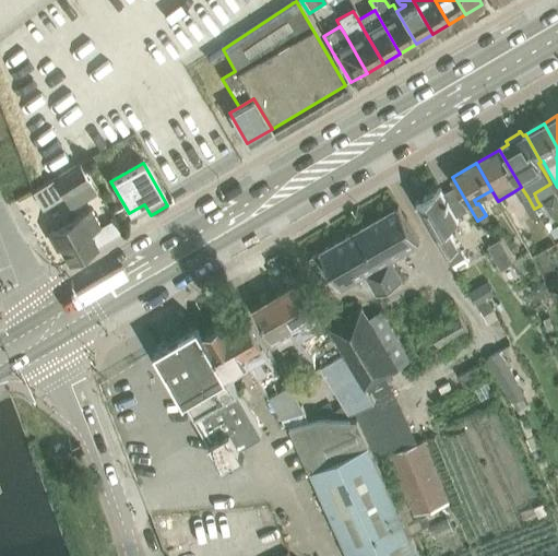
[(79,167),(54,182),(62,199),(88,182),(79,167)]
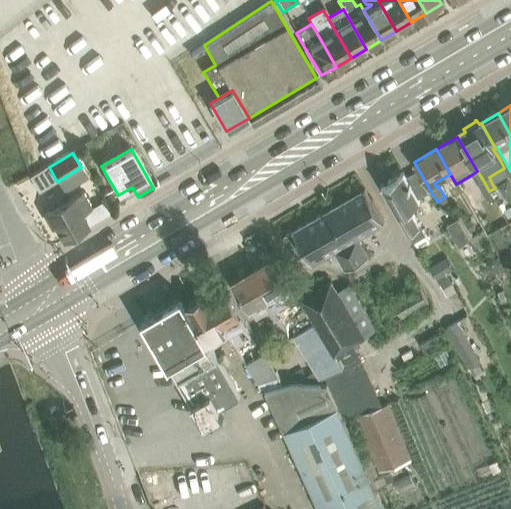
[(389,181),(380,186),(416,250),(428,243),(409,209),(419,203),(417,199),(405,178),(402,174),(400,175),(395,174),(391,177),(389,181)]
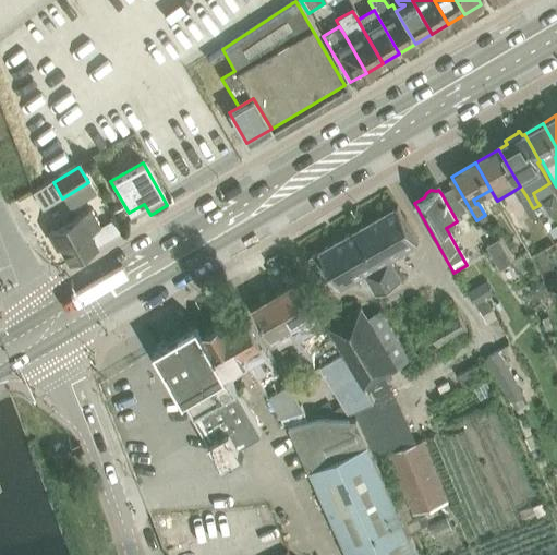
[(525,196),(519,201),(530,219),(536,215),(533,208),(525,196)]
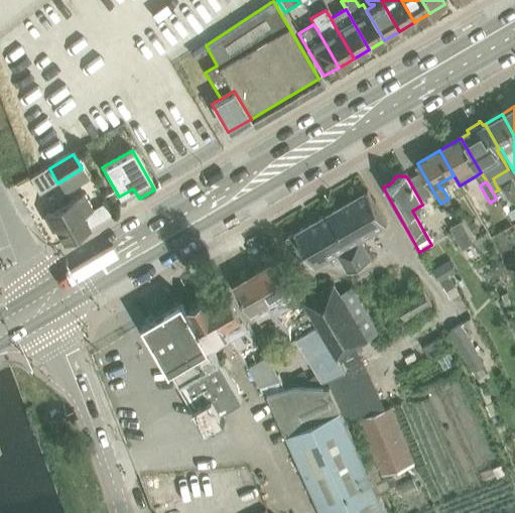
[(386,225),(367,191),(284,239),(293,255),(303,250),(312,266),(336,253),(347,272),(369,259),(358,240),(386,225)]
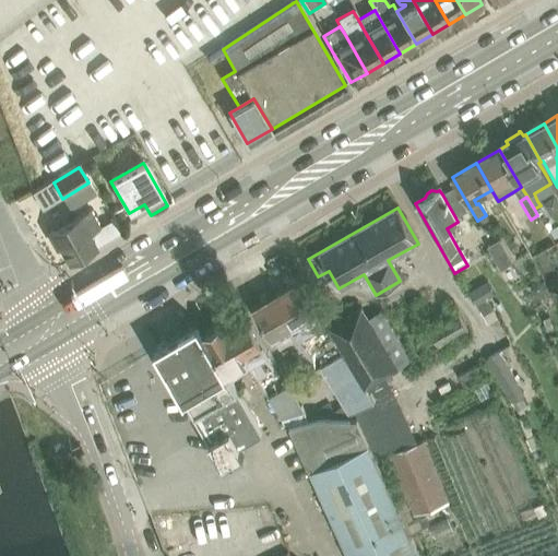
[(47,234),(56,250),(60,248),(69,263),(96,247),(88,234),(98,228),(88,210),(47,234)]
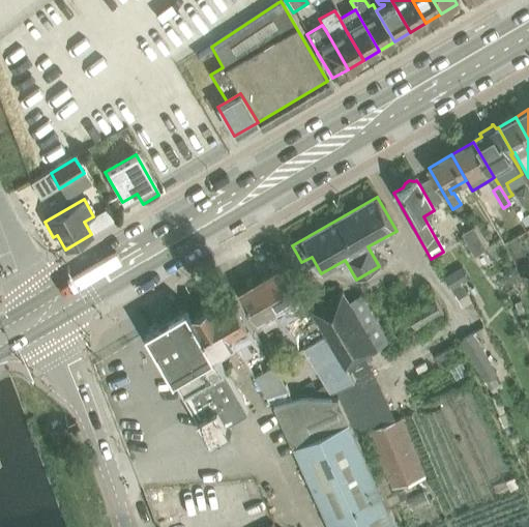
[(474,257),(486,250),(473,228),(462,235),(474,257)]
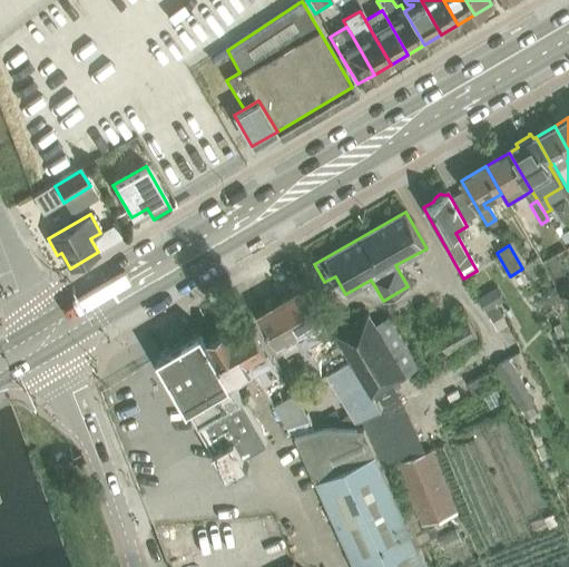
[(280,302),(311,353),(317,364),(321,379),(326,377),(333,372),(320,349),(311,333),(314,331),(312,326),(322,321),(303,289),(280,302)]
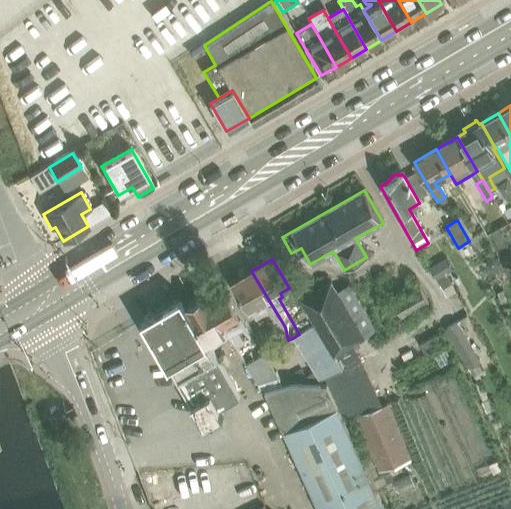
[(445,260),(429,269),(436,282),(442,292),(449,288),(443,278),(452,272),(445,260)]
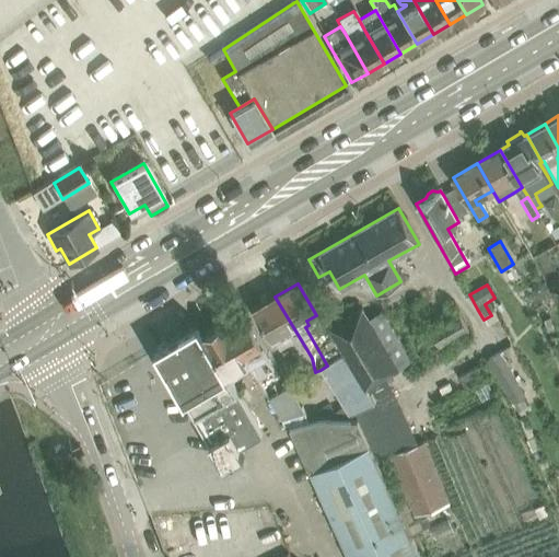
[(312,358),(305,347),(275,297),(254,309),(279,352),(293,345),(311,375),(315,372),(312,358)]
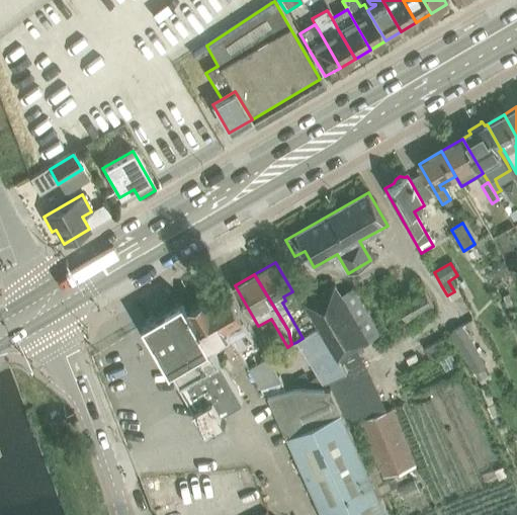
[(317,329),(316,330),(336,361),(337,360),(378,336),(351,290),(341,296),(334,286),(330,281),(324,284),(327,289),(303,304),(317,329)]
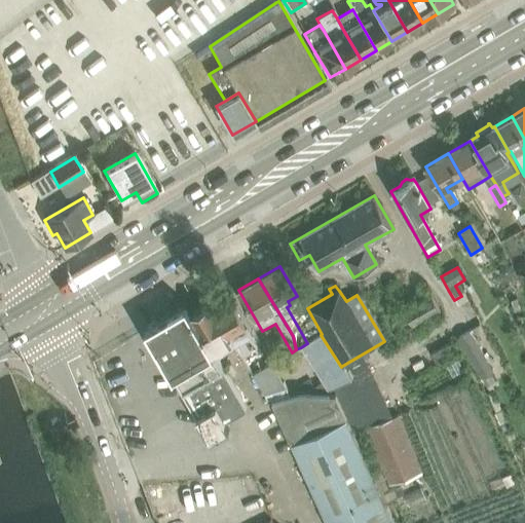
[(427,295),(402,310),(412,327),(438,311),(427,295)]
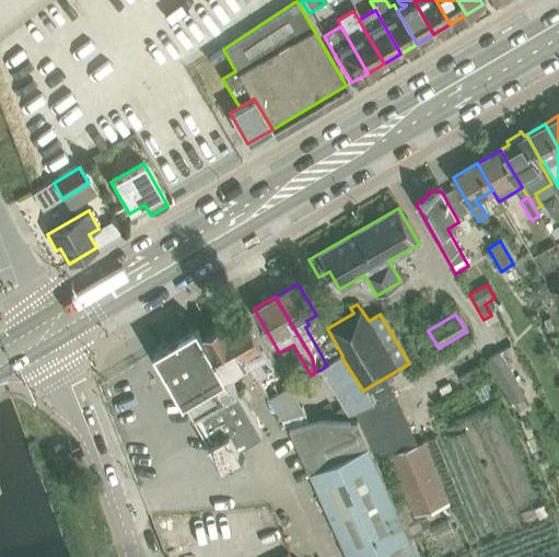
[(499,352),(486,361),(511,402),(524,394),(499,352)]
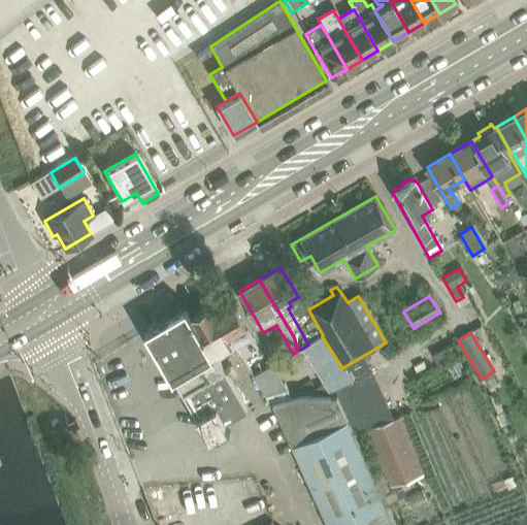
[(353,382),(343,367),(342,368),(322,336),(308,345),(302,349),(328,393),(353,382)]
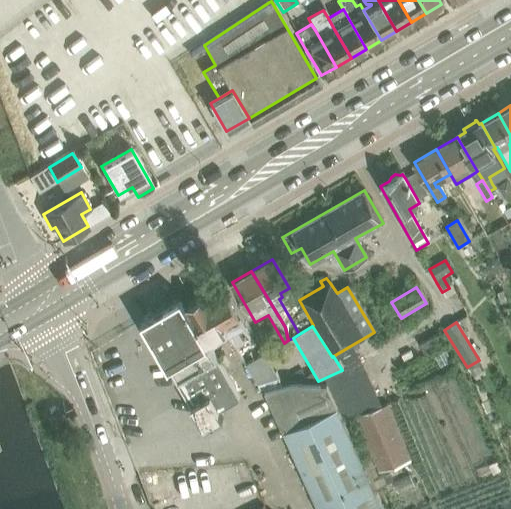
[(248,331),(209,354),(223,379),(263,356),(248,331)]
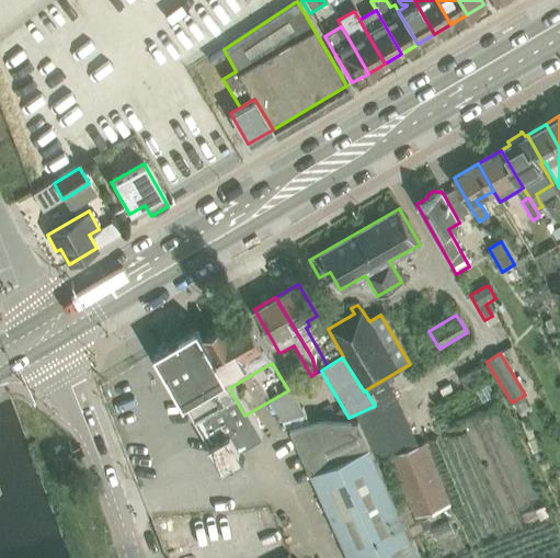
[(288,390),(244,416),(262,445),(306,420),(288,390)]
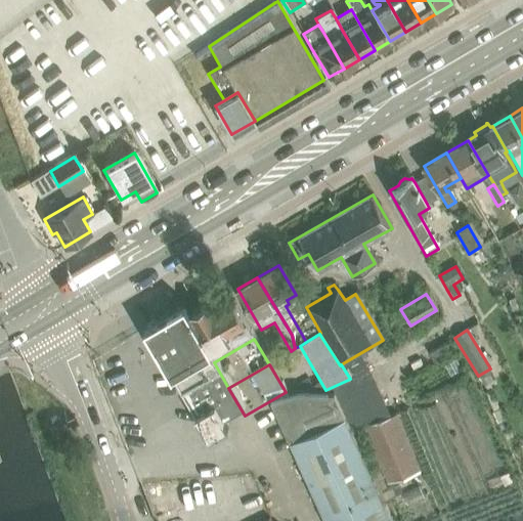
[(286,392),(245,416),(261,444),(302,421),(286,392)]
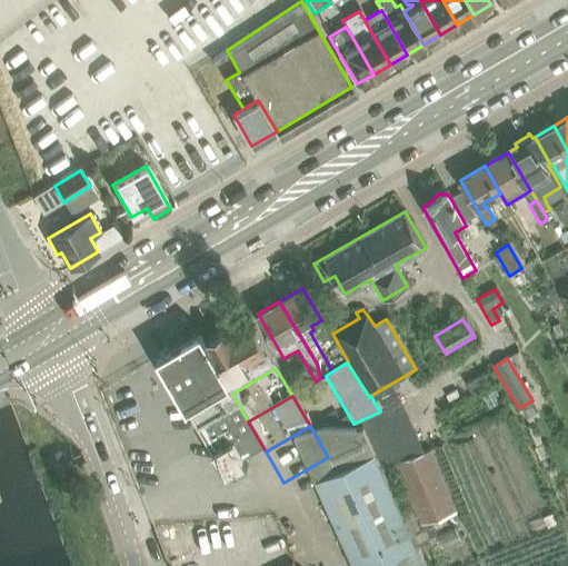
[(431,452),(395,468),(421,528),(459,512),(431,452)]
